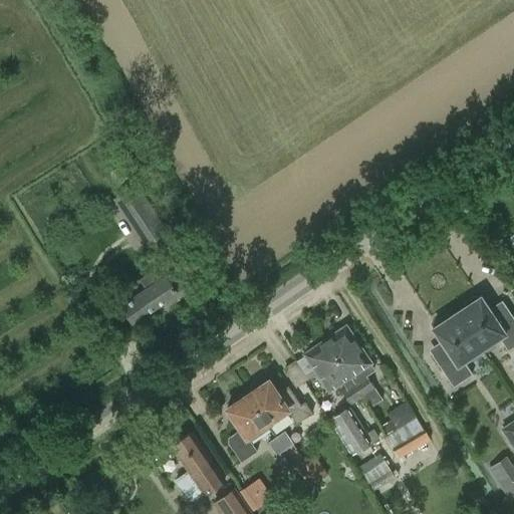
[(137,183),(116,196),(148,243),(168,230),(137,183)]
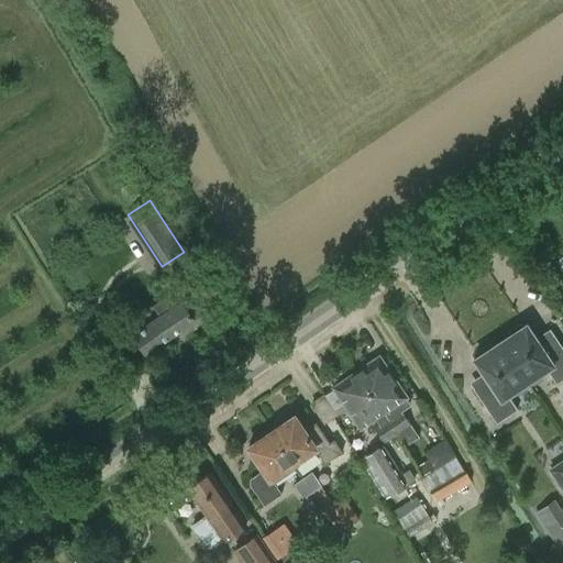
[(188,283),(201,302),(189,311),(181,300),(174,305),(167,294),(152,304),(159,315),(133,333),(146,353),(192,321),(195,326),(221,308),(199,276),(188,283)]
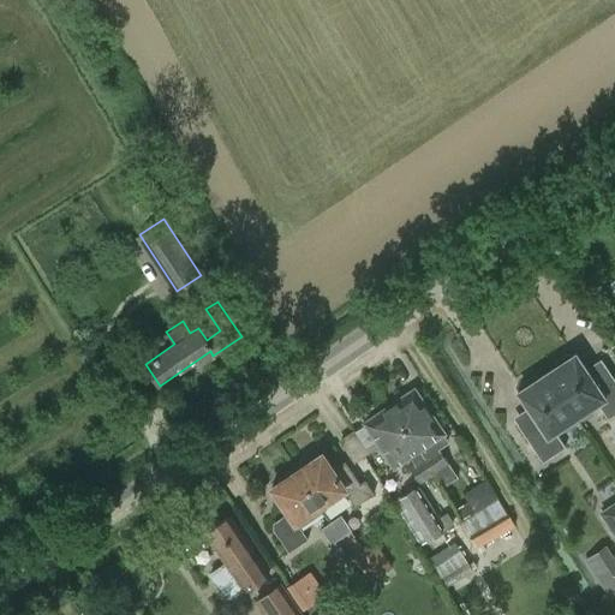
[(545,371),(575,417),(597,402),(607,418),(614,412),(614,380),(604,365),(589,375),(574,352),(568,357),(567,354),(563,353),(551,362),(550,365),(553,366),(545,371)]
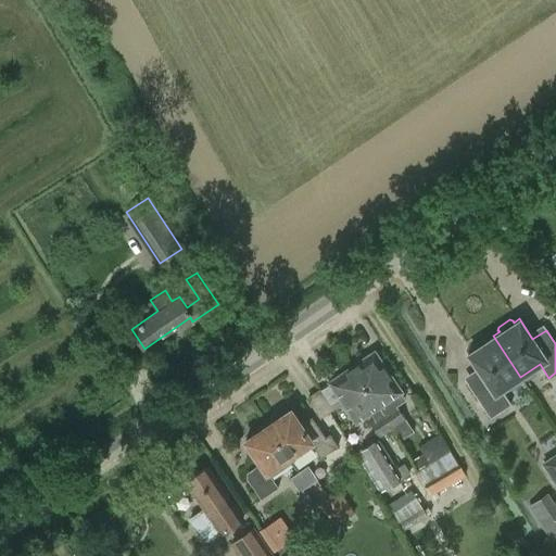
[(501,390),(520,377),(493,336),(488,340),(487,338),(483,337),(472,344),(471,348),(474,349),(467,353),(480,374),(467,382),(490,417),(510,403),(501,390)]
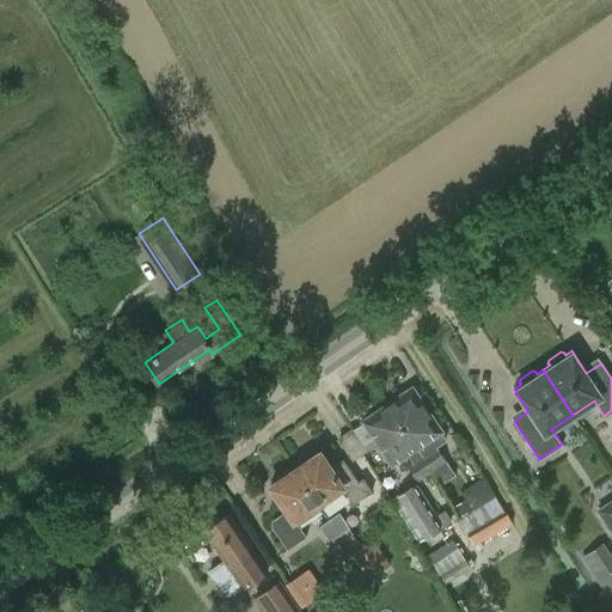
[(411,389),(390,403),(433,470),(446,461),(435,446),(446,439),(440,430),(411,389)]
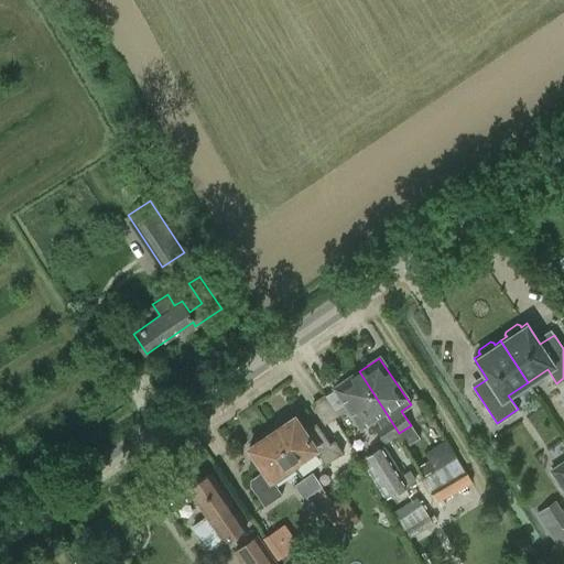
[(359,371),(335,388),(349,409),(361,427),(371,421),(377,416),(380,423),(376,427),(386,443),(398,434),(399,433),(359,371)]
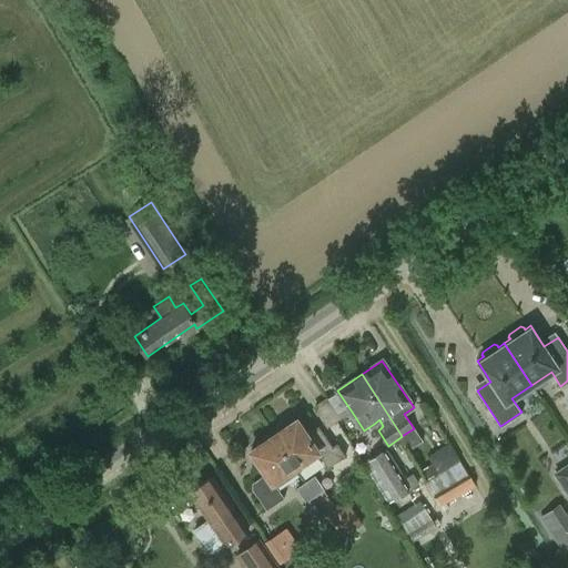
[(338,414),(326,396),(312,406),(327,428),(338,421),(335,416),(338,414)]
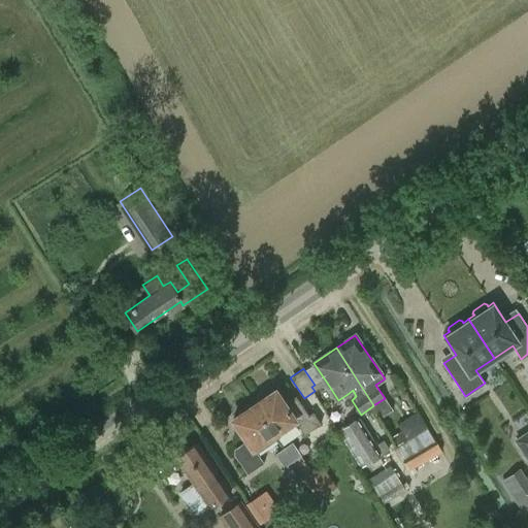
[(258,398),(255,401),(277,435),(277,436),(299,422),(306,433),(321,424),(311,411),(307,414),(296,396),(286,402),(275,387),(272,389),(270,388),(268,387),(258,394),(257,396),(258,398)]
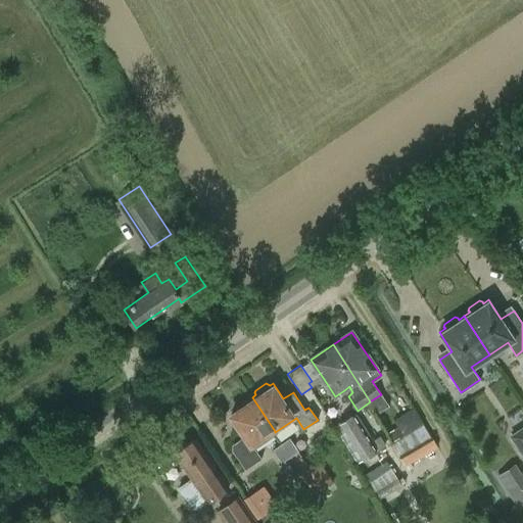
[(370,401),(369,402),(376,413),(388,405),(381,394),(370,401)]
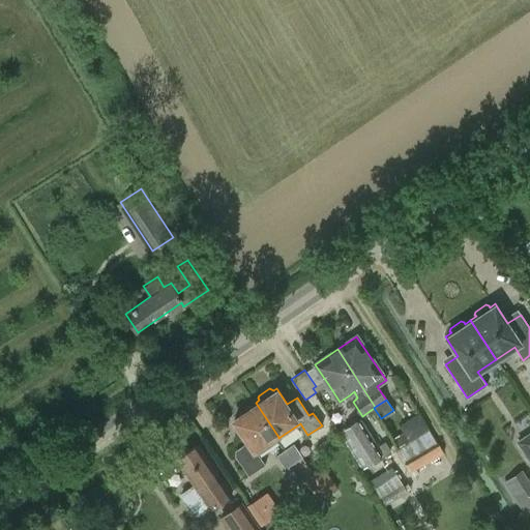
[(258,450),(278,437),(256,403),(253,404),(252,403),(248,402),(238,409),(238,412),(239,413),(235,416),(249,439),(236,447),(235,453),(249,475),(266,464),(258,450)]
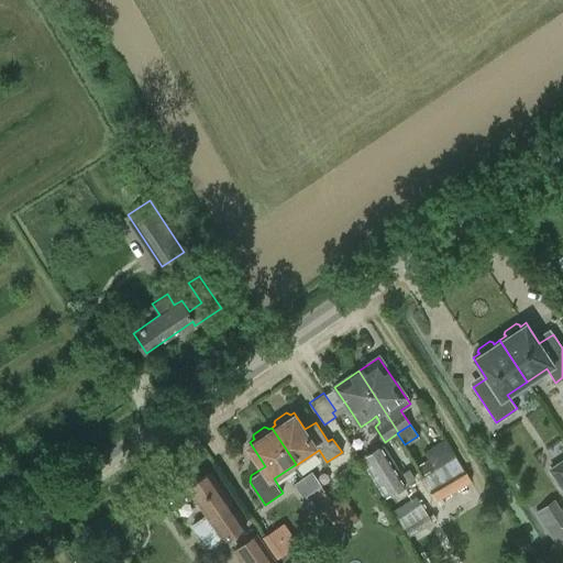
[(392,496),(420,477),(414,466),(398,476),(378,444),(365,453),(392,496)]
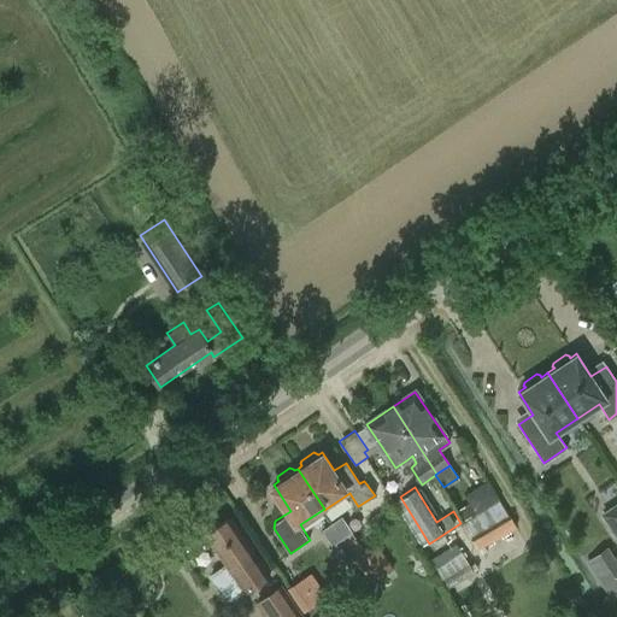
[(499,501),(464,523),(480,547),(515,527),(499,501)]
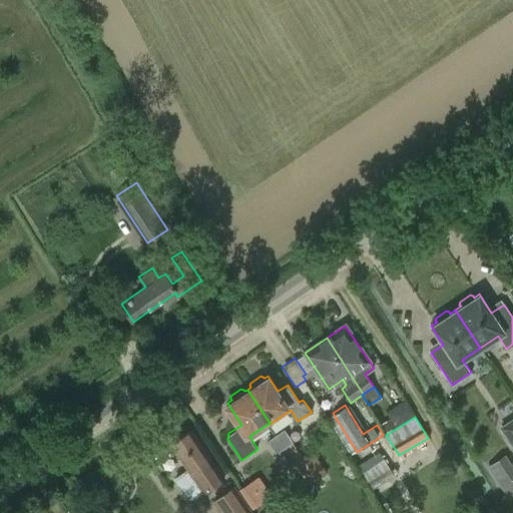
[(390,420),(382,425),(386,431),(394,426),(390,420)]
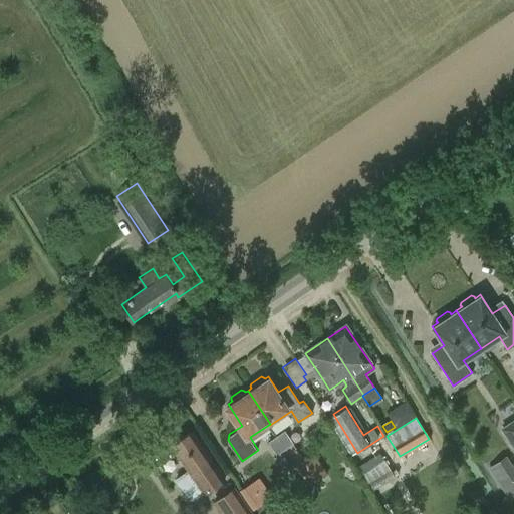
[(513,421),(503,429),(513,446),(513,421)]
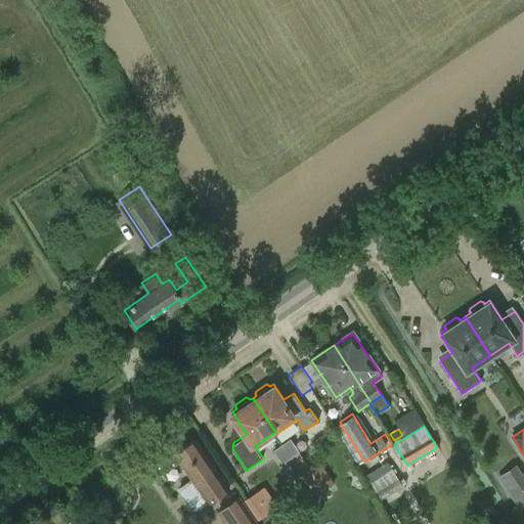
[(229,487),(214,466),(195,438),(174,453),(192,480),(178,490),(193,512),(229,487)]
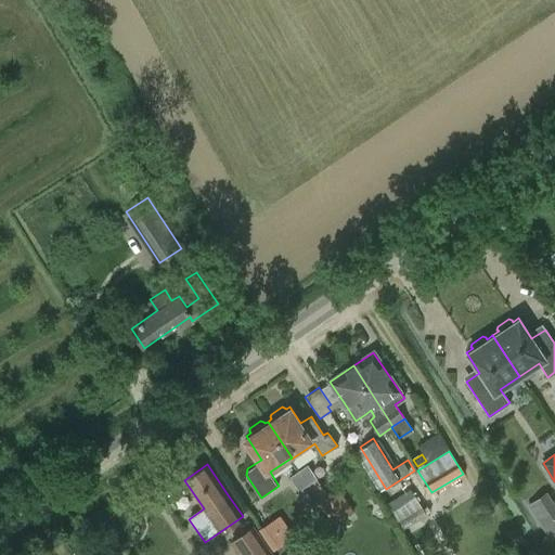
[(298,470),(289,476),(299,490),(307,483),(298,470)]
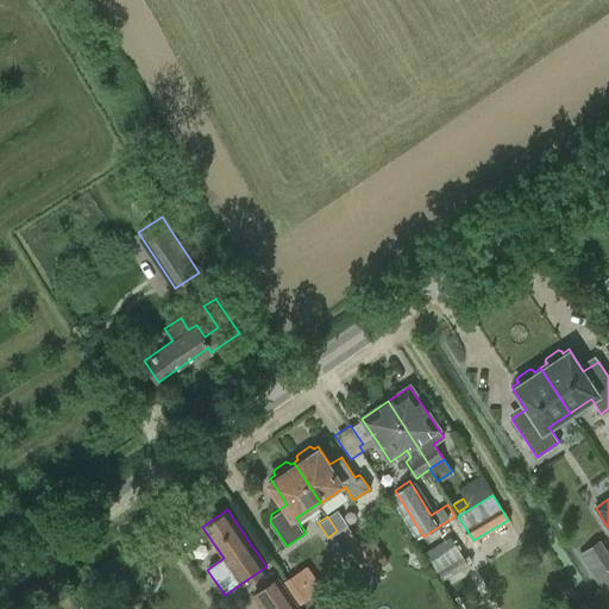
[(359,541),(350,547),(368,575),(377,567),(359,541)]
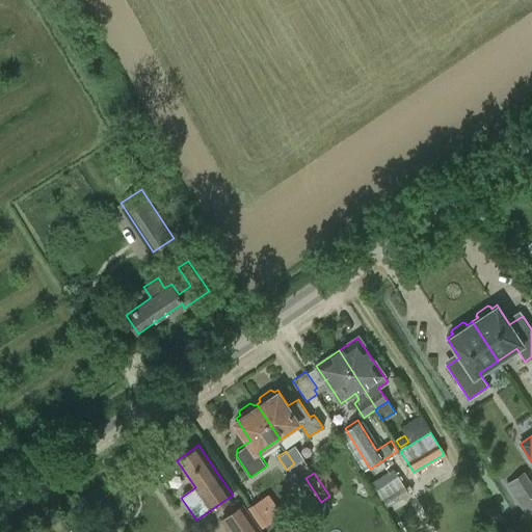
[(531,491),(517,502),(526,516),(531,512),(531,491)]
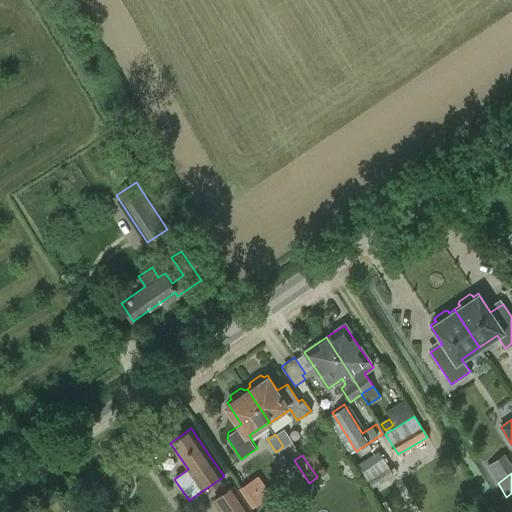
[(251,480),(239,489),(252,507),(264,499),(251,480)]
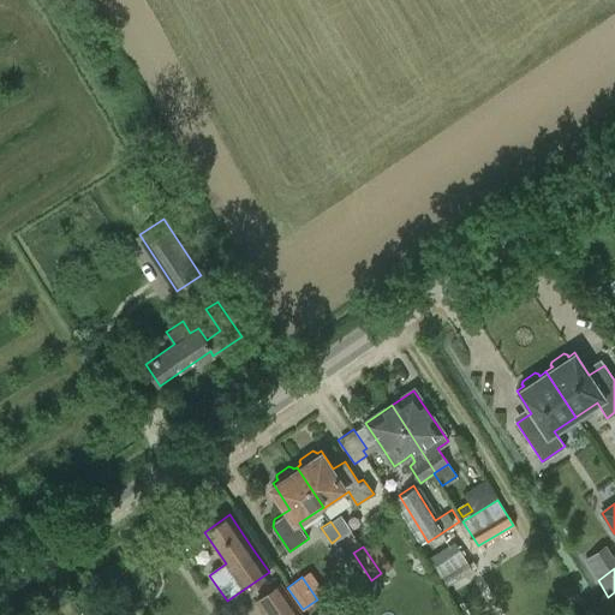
[(302,614),(281,583),(256,599),(266,614),(302,614)]
